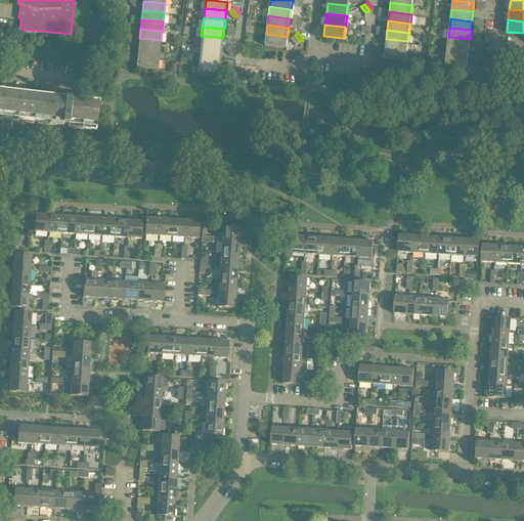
[(288,37),(266,34),(265,44),(287,46),(288,37)]
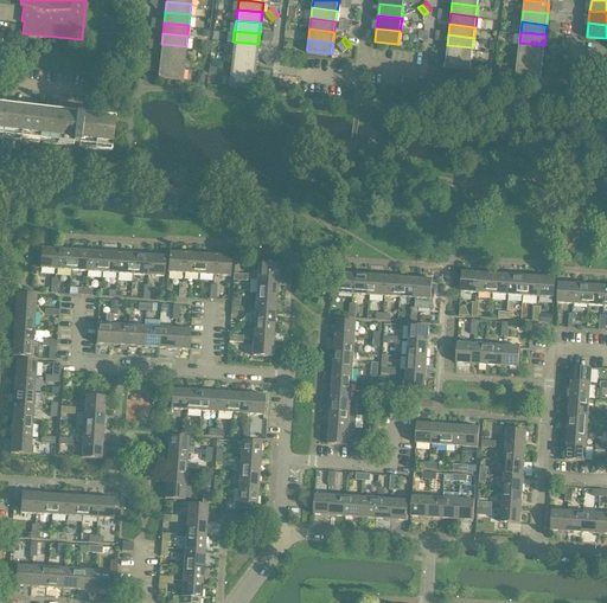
[(342,40),(337,43),(343,50),(343,51),(346,47),(342,40)]
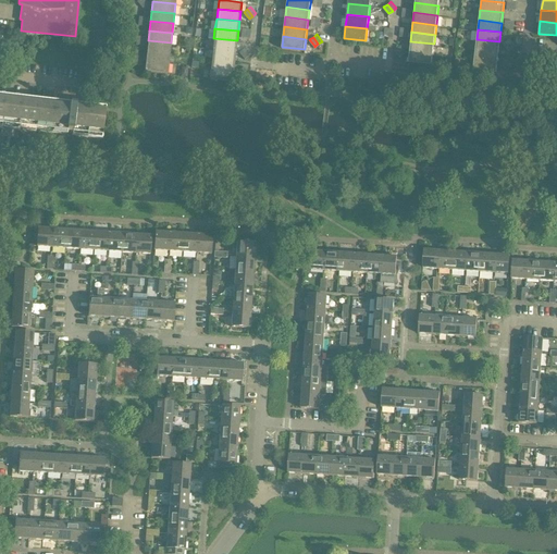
[(509,37),(506,39),(511,47),(515,44),(509,37)]
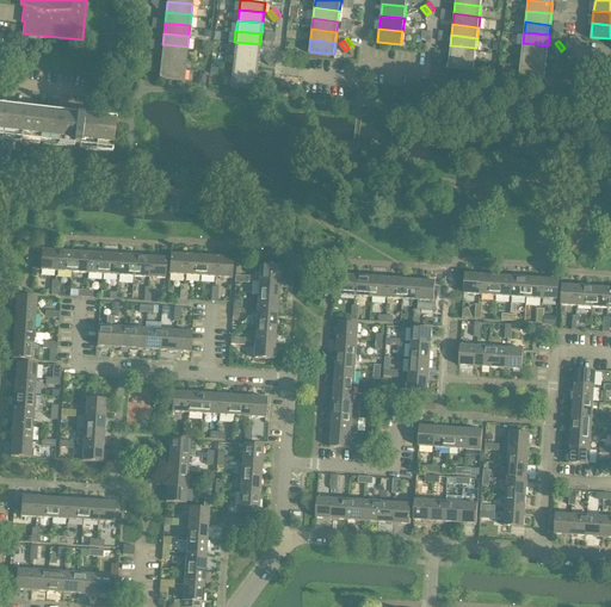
[(234,42),(233,53),(259,55),(260,44),(234,42)]
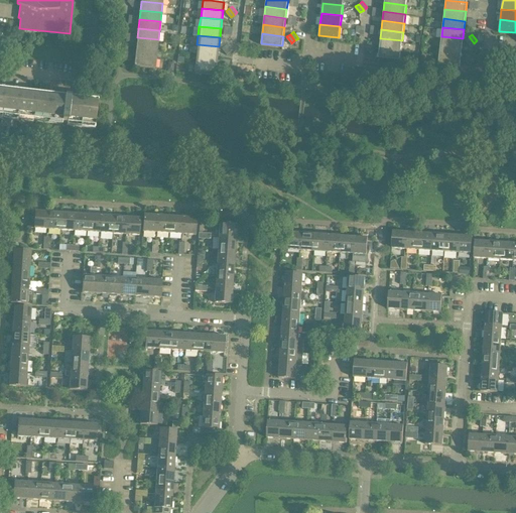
[(441,36),(440,45),(462,47),(463,38),(441,36)]
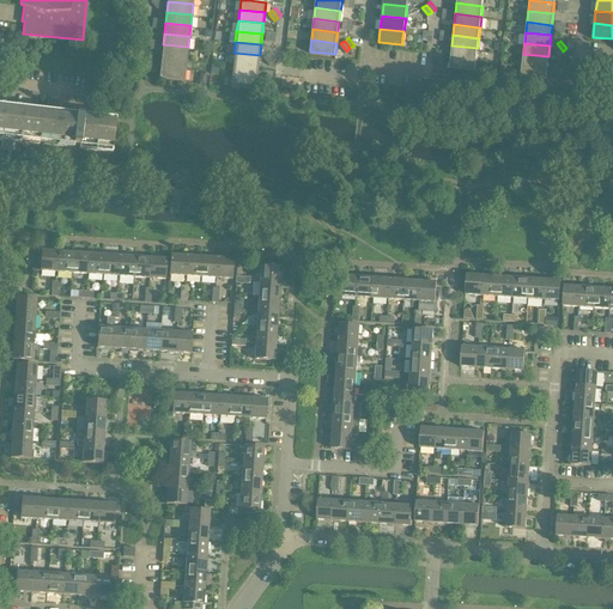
[(557,43),(553,47),(559,54),(563,52),(557,43)]
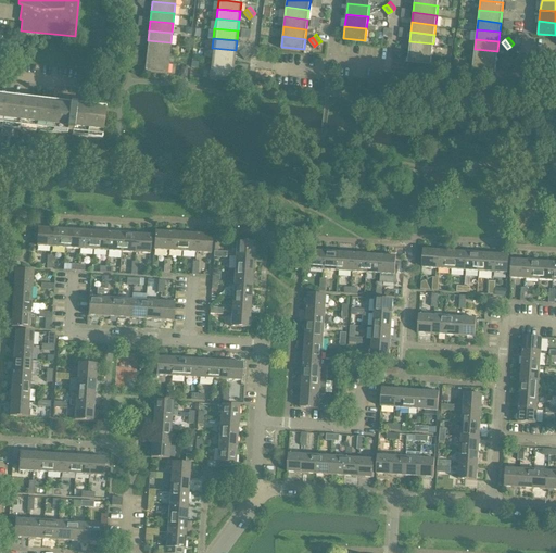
[(148,40),(147,50),(169,52),(171,42),(148,40)]
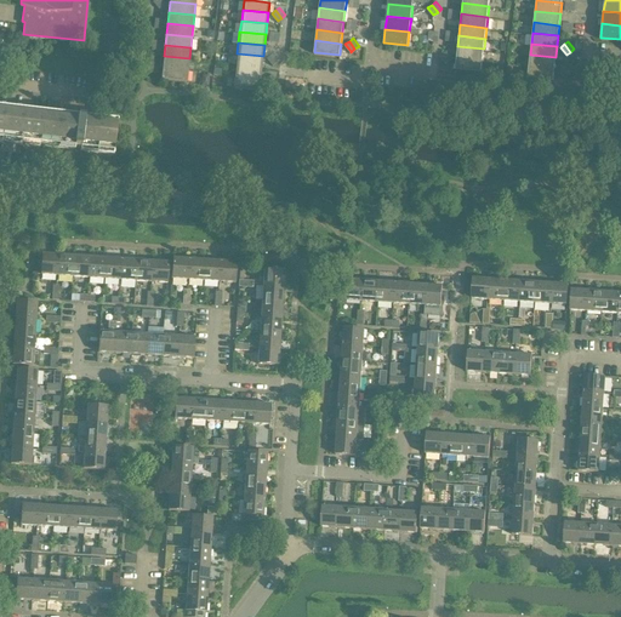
[(457,46),(456,57),(483,60),(484,49),(457,46)]
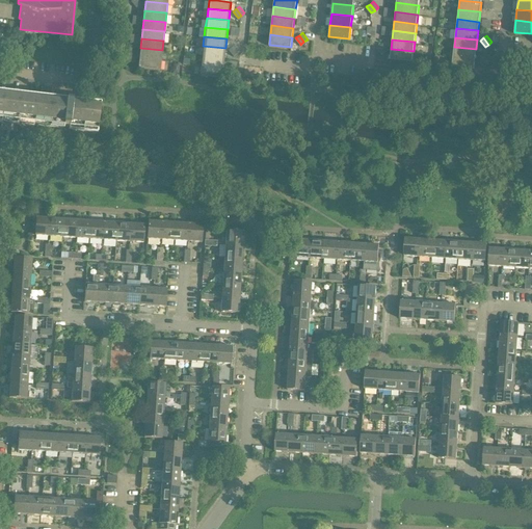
[(382,42),(379,45),(384,51),(388,49),(382,42)]
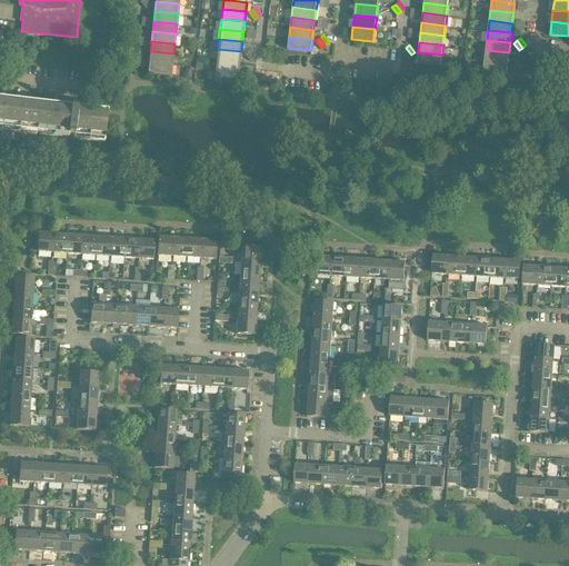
[(245,52),(247,56),(253,50),(251,47),(245,52)]
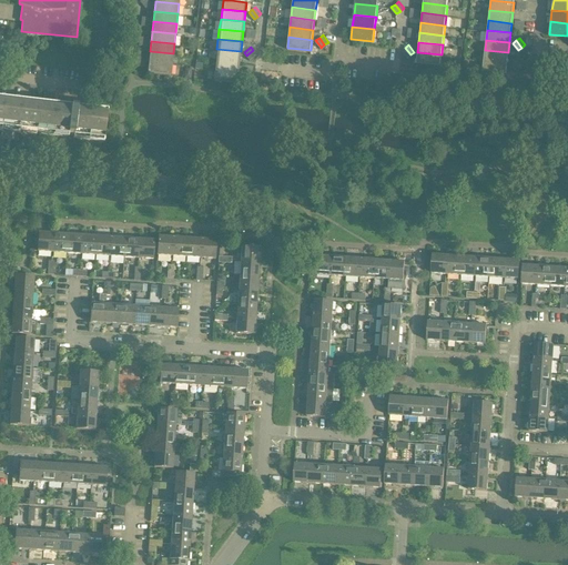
[(402,50),(407,58),(411,54),(405,48),(402,50)]
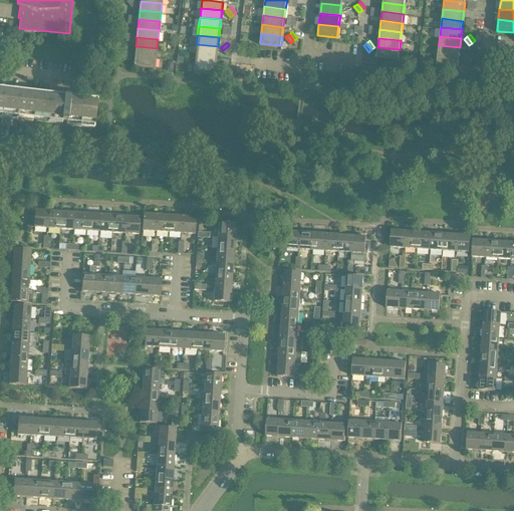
[(196,44),(195,52),(217,55),(218,46),(196,44)]
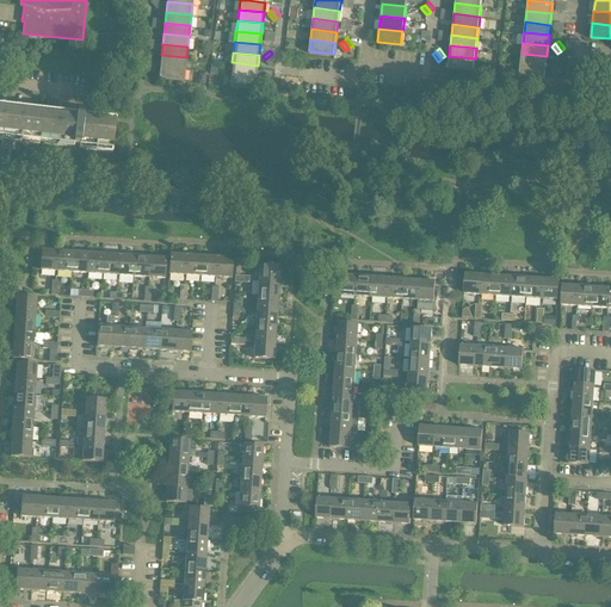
[(272,54),(265,60),(269,63),(276,57),(272,54)]
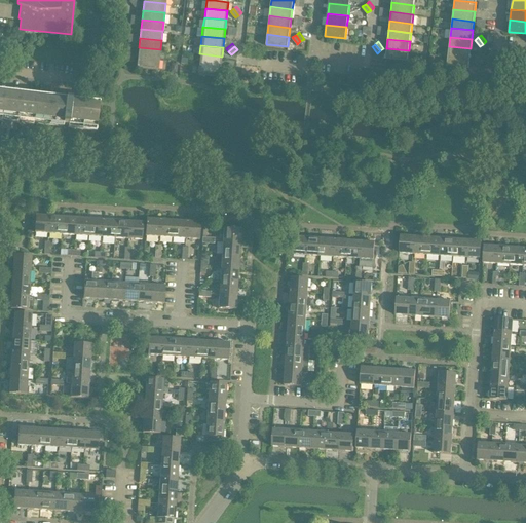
[(449,46),(448,55),(470,58),(471,48),(449,46)]
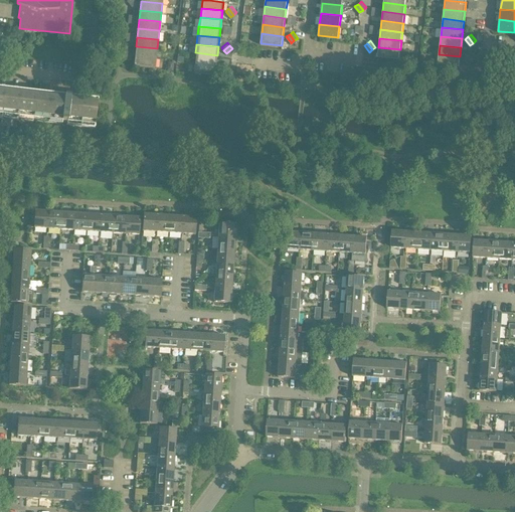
[(136,46),(135,55),(156,57),(157,48),(136,46)]
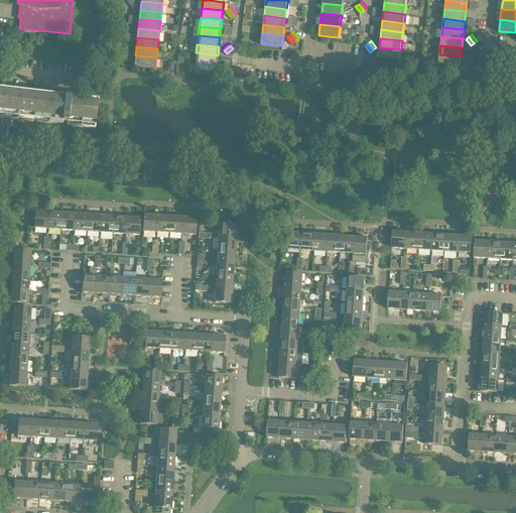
[(401,49),(379,47),(378,56),(400,59),(401,49)]
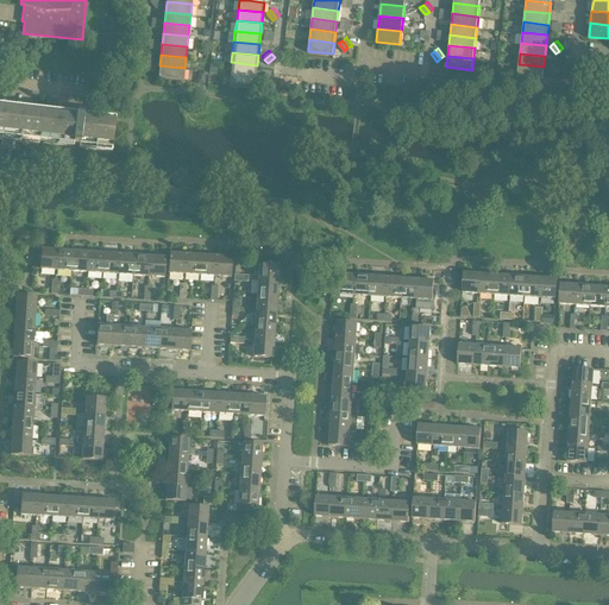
[(231,62),(230,73),(256,76),(257,65),(231,62)]
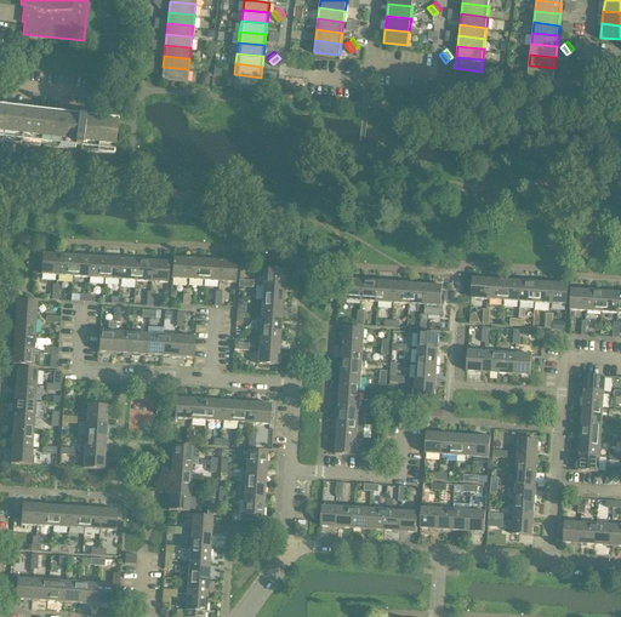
[(565,63),(562,66),(568,73),(571,70),(565,63)]
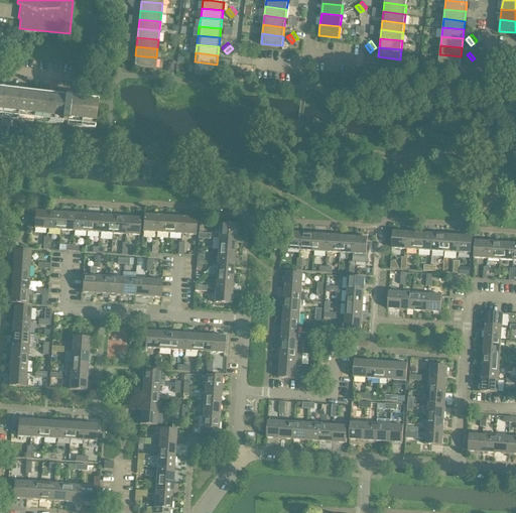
[(461,56),(439,54),(438,63),(460,67),(461,56)]
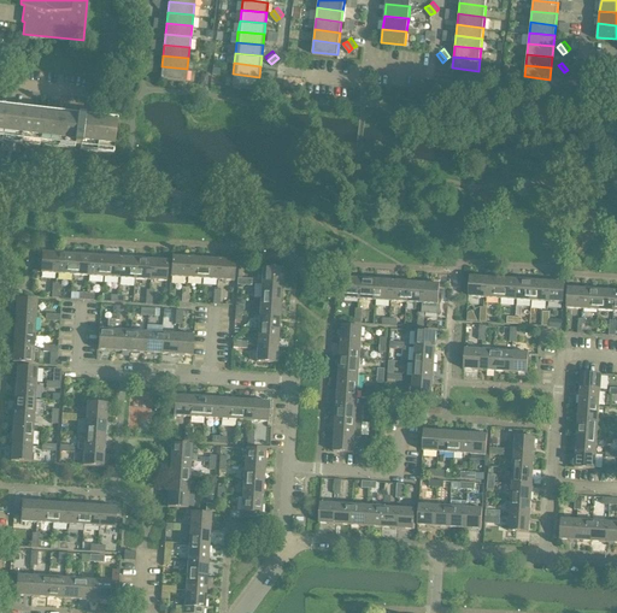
[(564,72),(558,65),(554,69),(560,76),(564,72)]
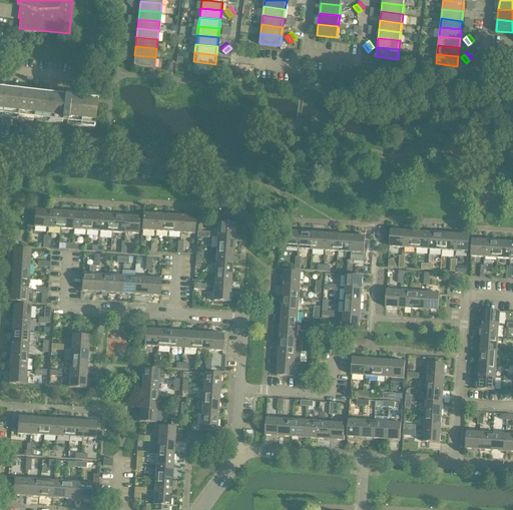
[(155,57),(134,55),(133,64),(154,66),(155,57)]
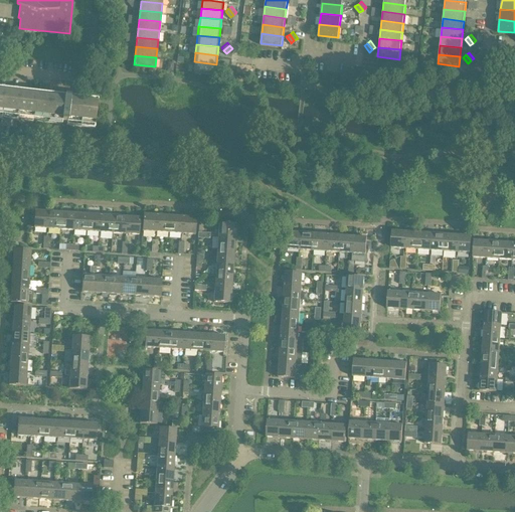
[(219,64),(221,68),(227,63),(225,59),(219,64)]
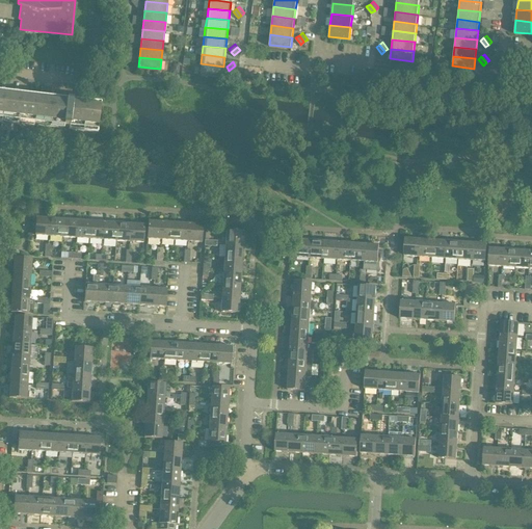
[(223,67),(201,63),(200,74),(222,76),(223,67)]
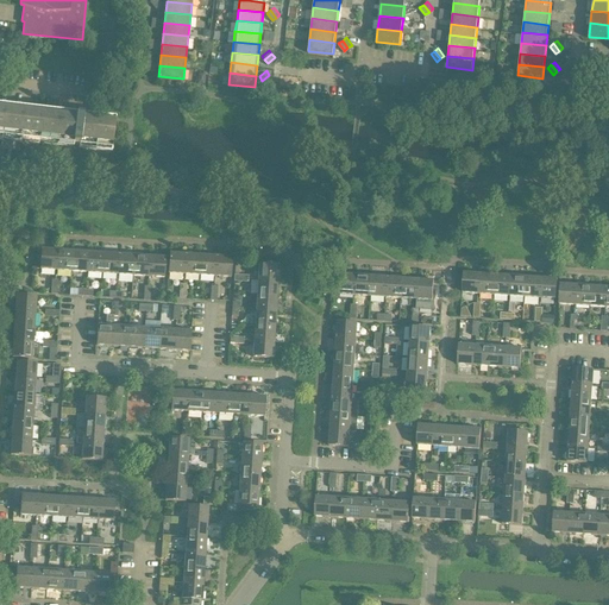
[(269,75),(262,81),(265,84),(272,79),(269,75)]
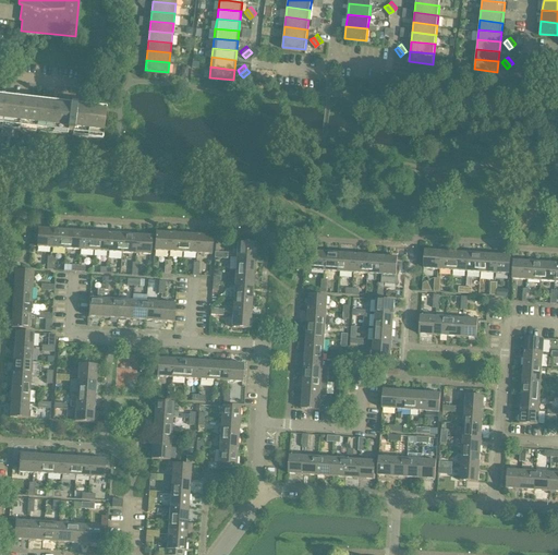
[(0,122),(102,134),(105,109),(76,106),(76,103),(0,94),(0,122)]
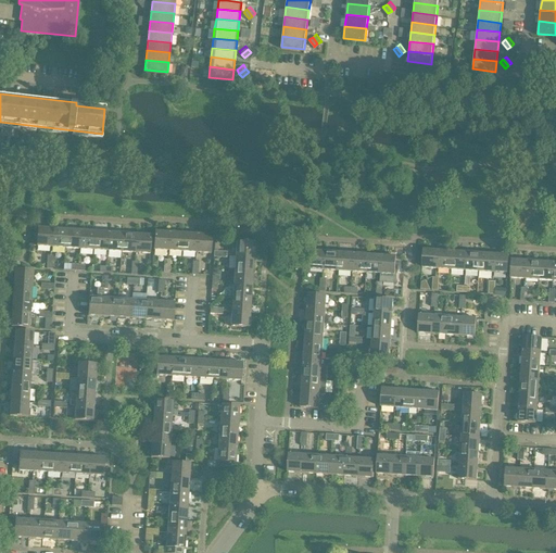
[(36,243),(51,244),(52,226),(37,225),(36,243)]
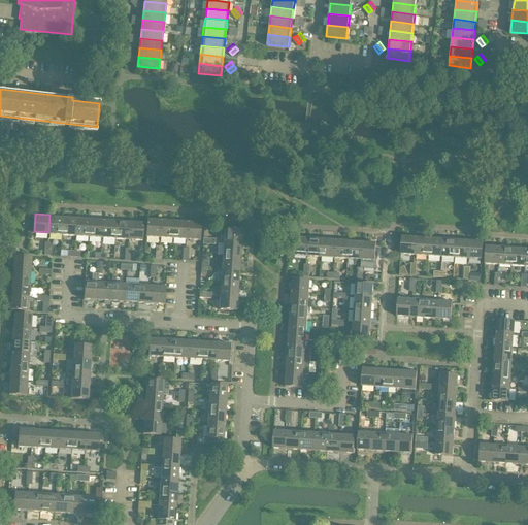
[(48,232),(62,233),(63,216),(50,215),(48,232)]
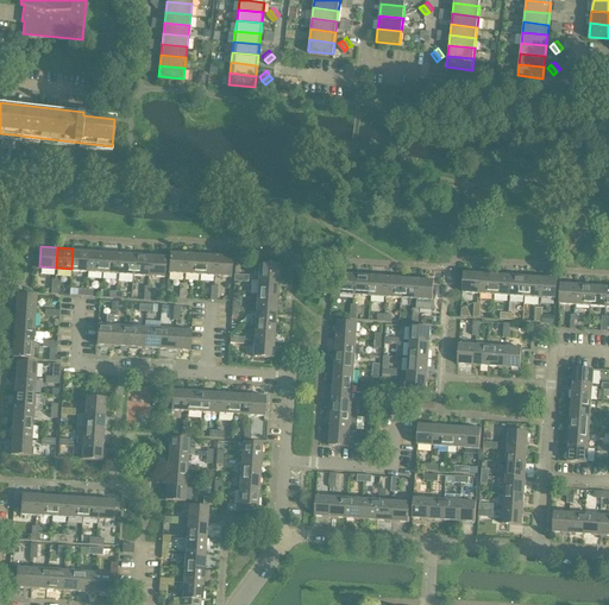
[(71,269),(87,270),(88,250),(73,249),(71,269)]
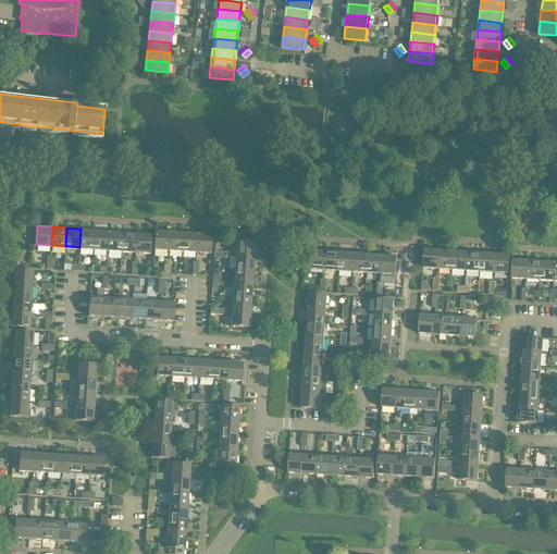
[(79,247),(94,248),(95,230),(81,229),(79,247)]
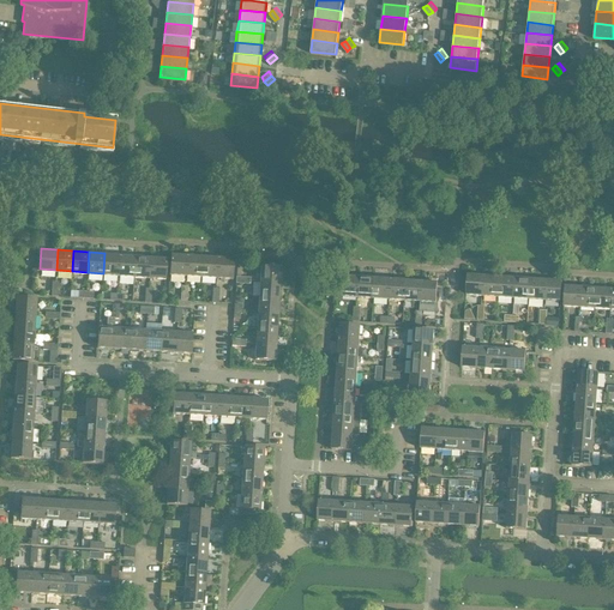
[(103,273),(119,275),(120,254),(104,253),(103,273)]
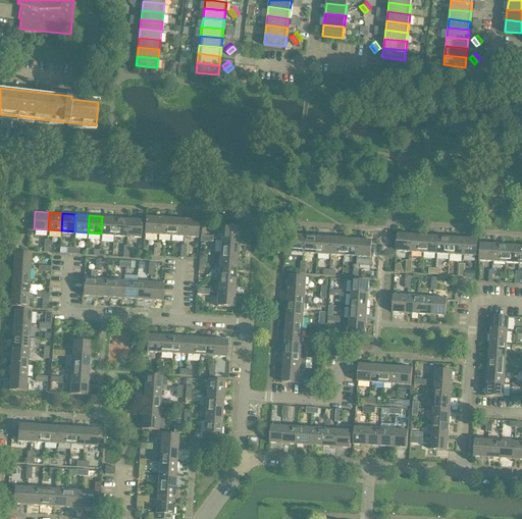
[(144,232),(157,232),(159,215),(145,215),(144,232)]
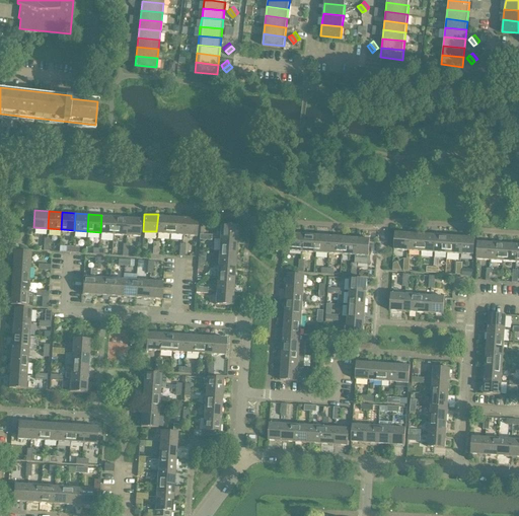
[(156,231),(169,232),(171,215),(158,214),(156,231)]
